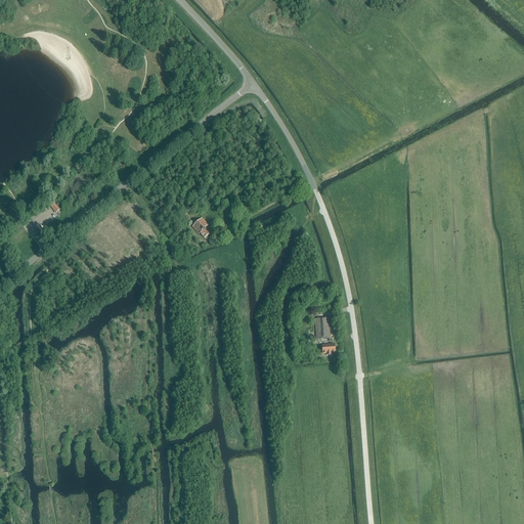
[(49,205),(55,213),(59,210),(53,202),(49,205)]
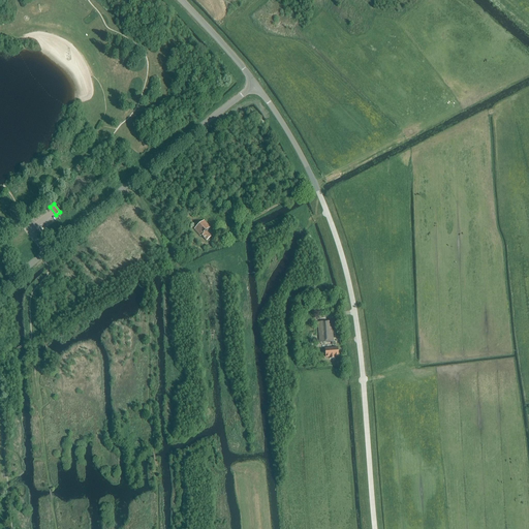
[(235,214),(230,209),(226,212),(230,217),(235,214)]
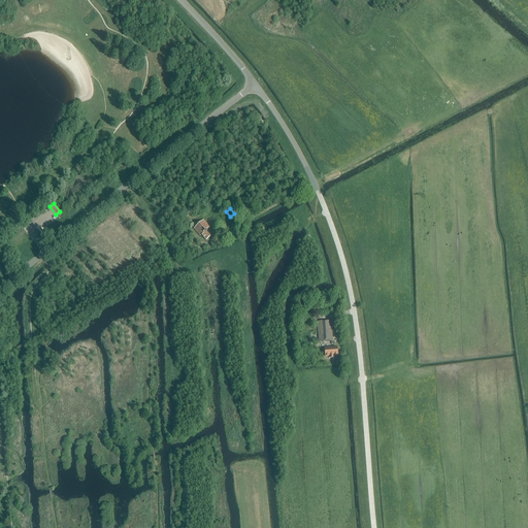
[(201,235),(206,240),(210,237),(205,231),(209,228),(203,221),(200,224),(199,222),(194,227),(195,228),(194,229),(200,236),(201,235)]
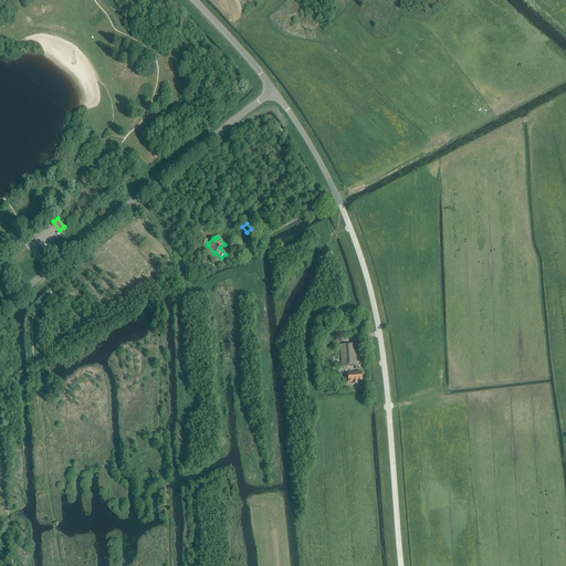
[(341,346),(342,367),(357,366),(355,345),(341,346)]
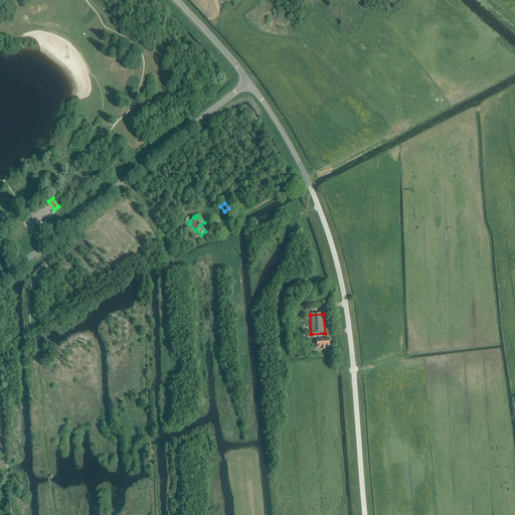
[(326,347),(329,347),(328,339),(317,340),(318,348),(321,347),(321,349),(326,349),(326,347)]
